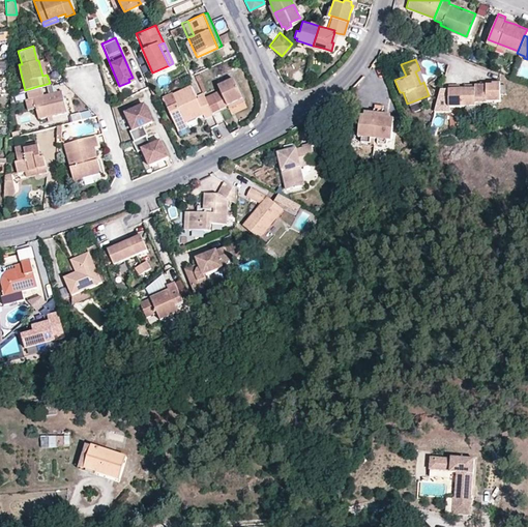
[(209,65),(199,69),(206,89),(216,85),(209,65)]
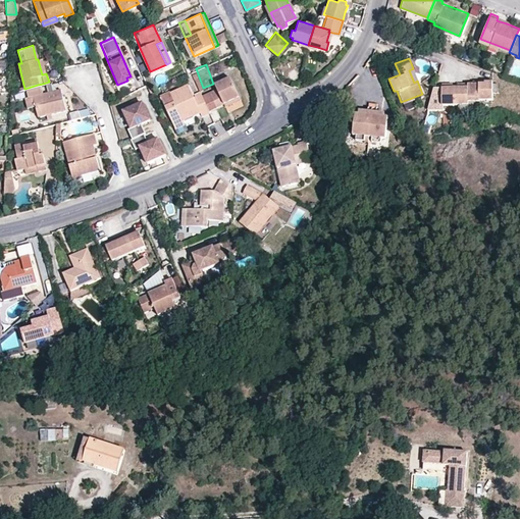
[(417,81),(418,81),(413,68),(409,70),(414,83),(417,81)]
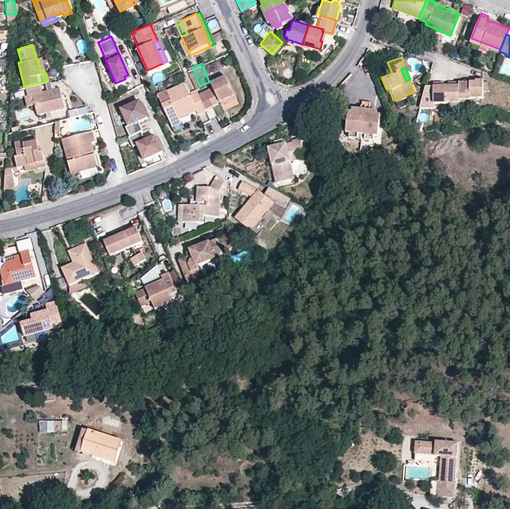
[(203,108),(217,102),(233,94),(224,76),(209,82),(211,86),(196,93),(203,108)]
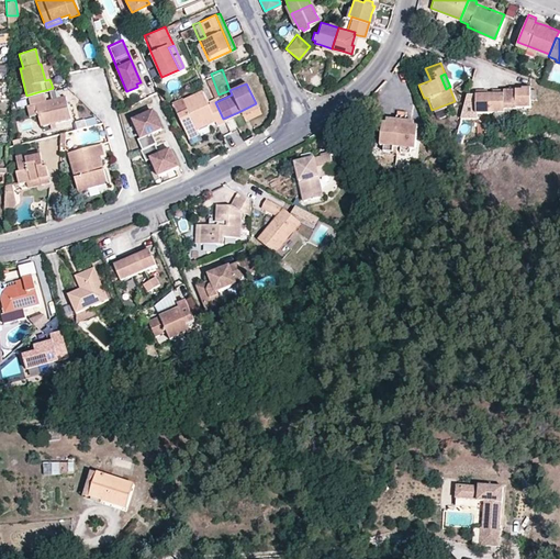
[(37,113),(40,124),(69,118),(62,86),(53,88),(46,90),(48,99),(43,100),(41,91),(26,96),(25,96),(28,104),(35,102),(37,113)]
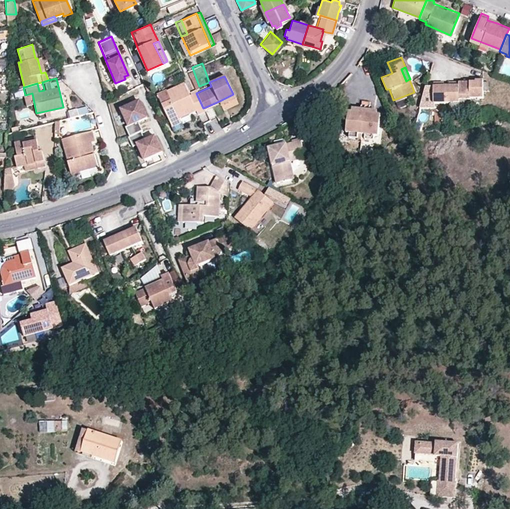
[(482,96),(482,86),(482,78),(474,78),(474,80),(468,80),(469,93),(469,96),(482,96)]
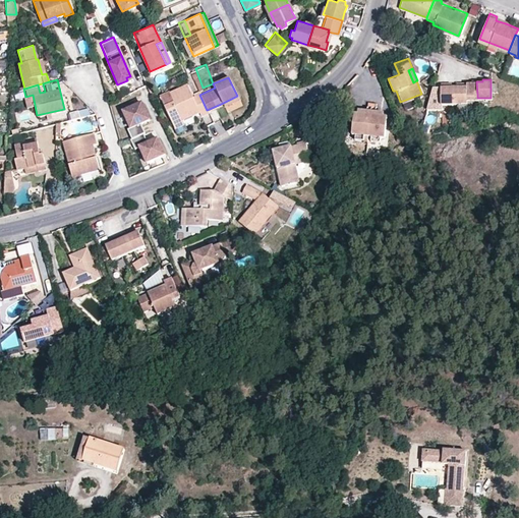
[(466,95),(477,95),(476,81),(471,81),(466,80),(466,84),(466,95)]
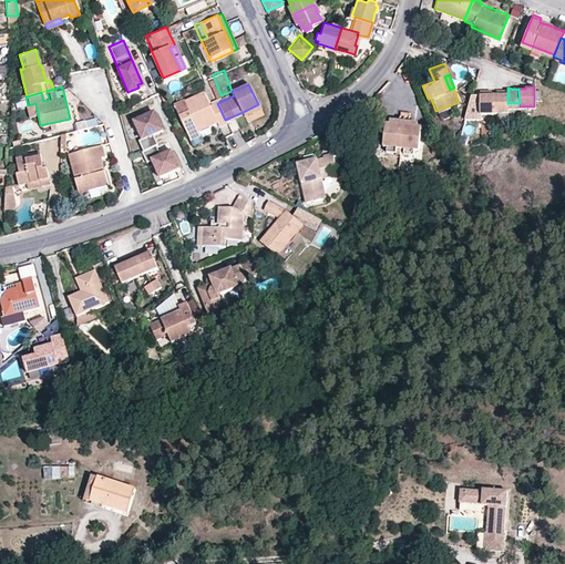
[(201,141),(196,131),(216,121),(217,124),(225,121),(225,120),(217,103),(216,102),(208,105),(202,92),(173,104),(193,145),(201,141)]
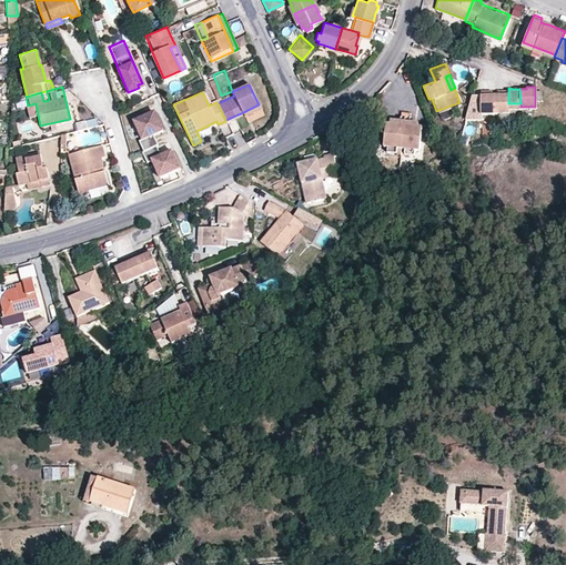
[(491,112),(495,112),(494,93),(491,92),(479,93),(481,112),(491,112)]
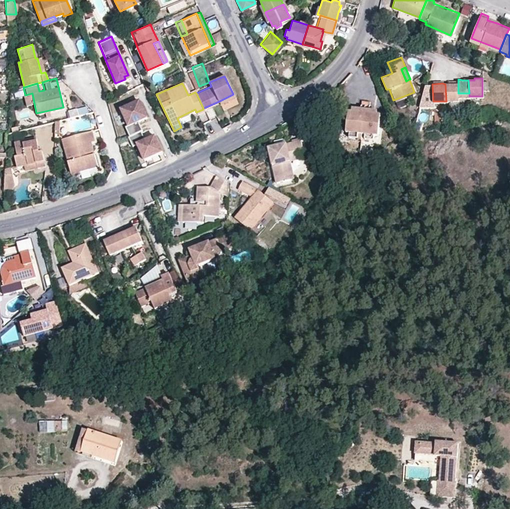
[(448,84),(445,84),(446,101),(458,101),(458,97),(458,93),(458,83),(448,83),(448,84)]
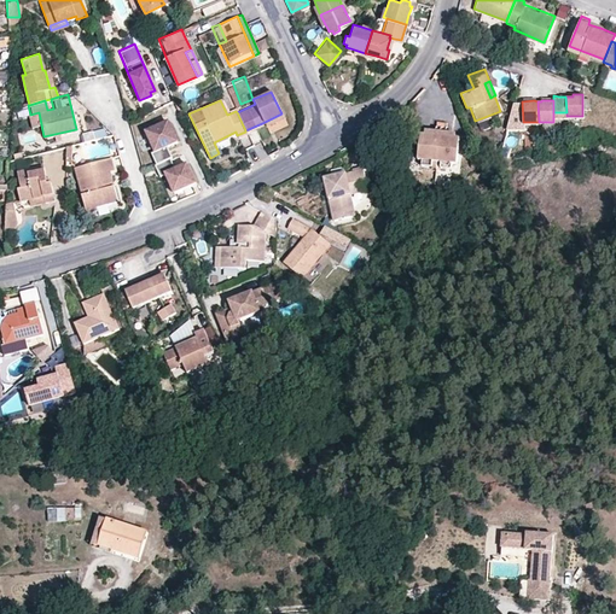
[(25,116),(29,127),(41,124),(39,112),(30,115),(25,116)]
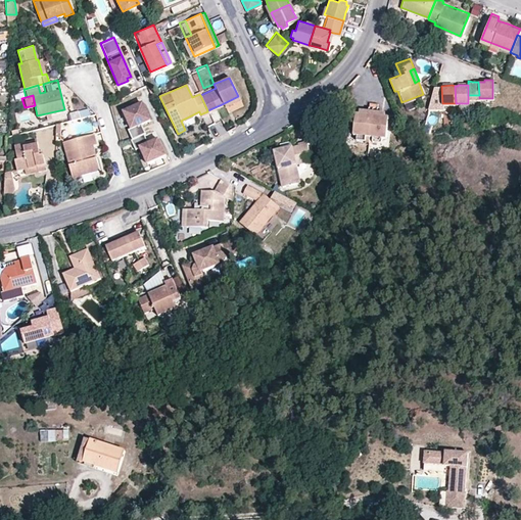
[(222,104),(224,107),(240,100),(238,96),(222,104)]
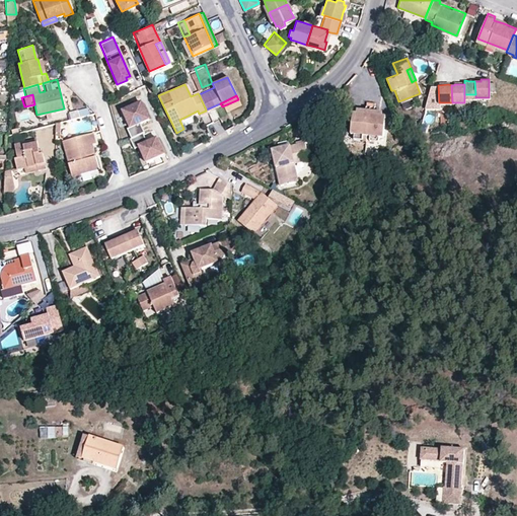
[(364,101),(364,107),(357,106),(356,111),(368,112),(369,102),(364,101)]
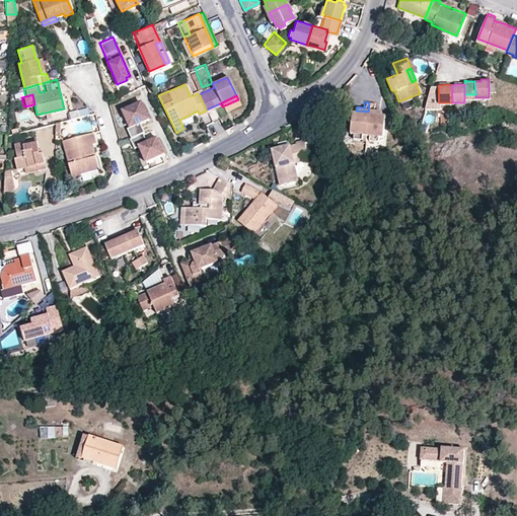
[(142,132),(143,131),(139,122),(147,118),(141,103),(138,105),(137,102),(122,109),(129,126),(126,127),(131,137),(142,132)]
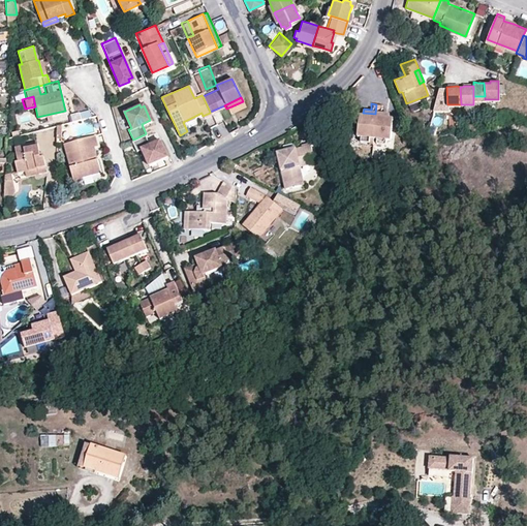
[(381,104),(376,104),(375,114),(389,116),(389,111),(381,110),(381,104)]
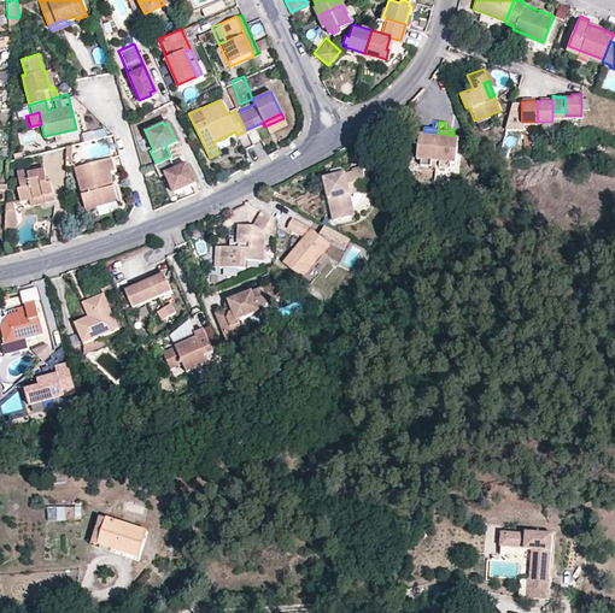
[(83,140),(104,134),(101,125),(81,131),(83,140)]
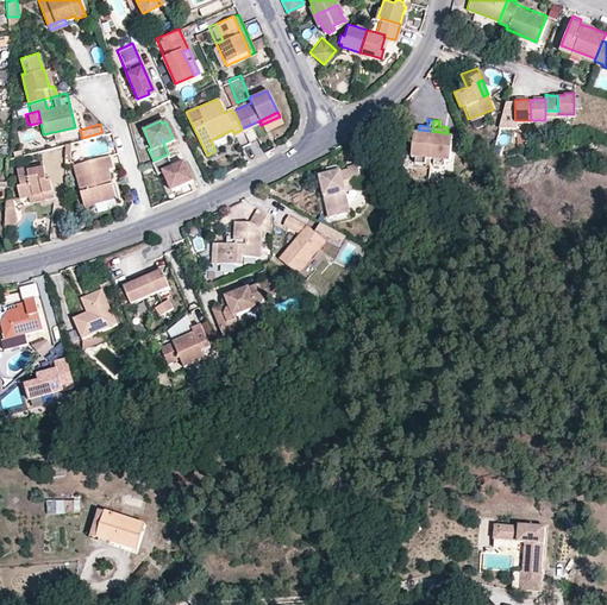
[(418,130),(412,128),(410,155),(413,155),(425,156),(426,157),(433,158),(444,158),(449,159),(452,133),(448,133),(432,131),(418,130)]
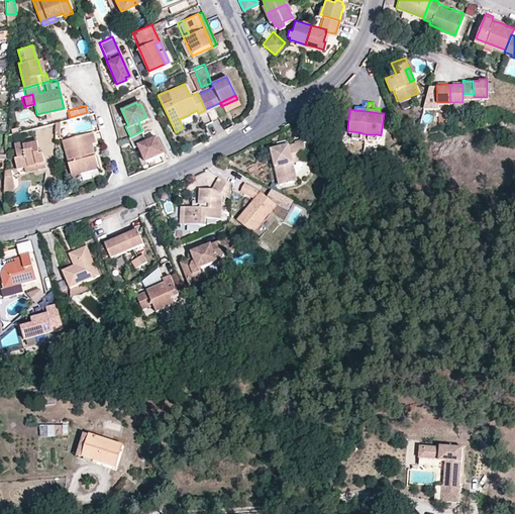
[(95,141),(92,131),(62,139),(72,178),(81,176),(80,173),(98,168),(95,155),(92,155),(89,142),(91,141),(95,141)]
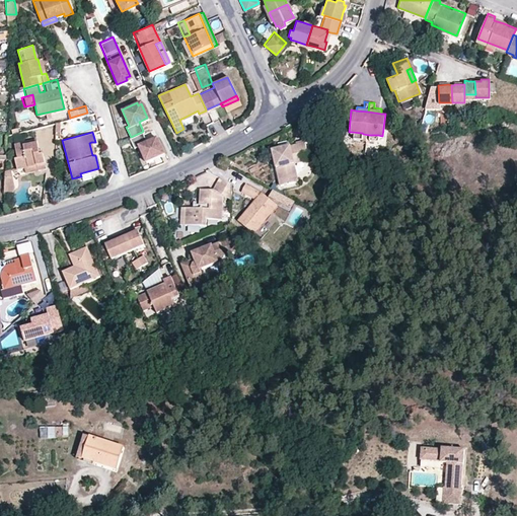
[(146,141),(142,132),(131,137),(129,137),(133,147),(138,145),(145,161),(163,153),(156,136),(146,141)]
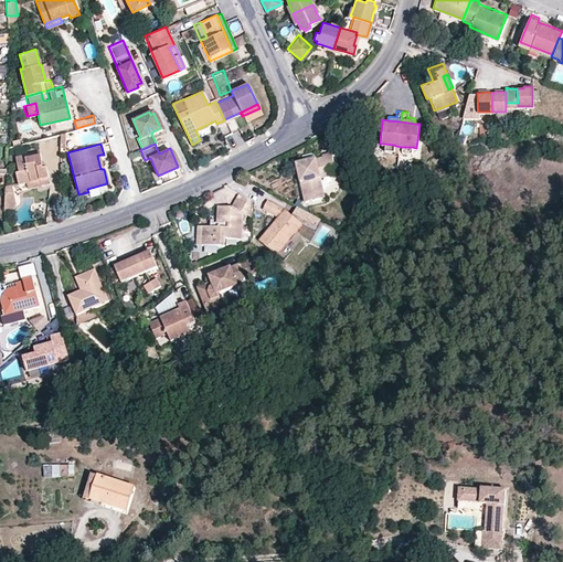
[(40,181),(40,184),(50,182),(46,166),(42,167),(41,162),(39,149),(14,155),(18,171),(14,171),(18,183),(25,181),(34,179),(34,182),(40,181)]
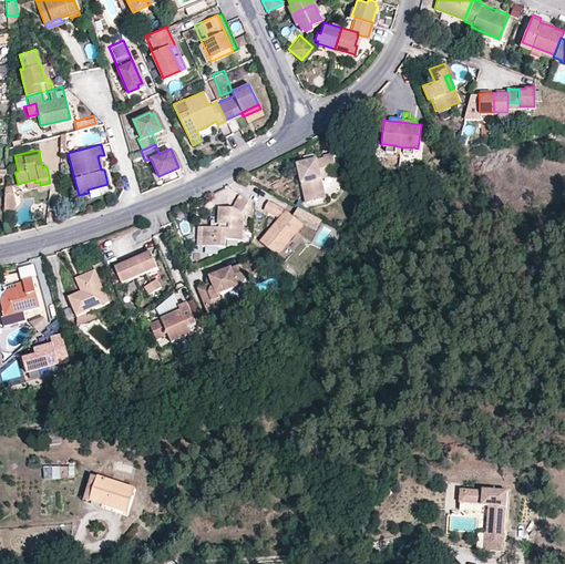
[(331,153),(296,162),(305,201),(325,195),(319,173),(335,170),(331,153)]
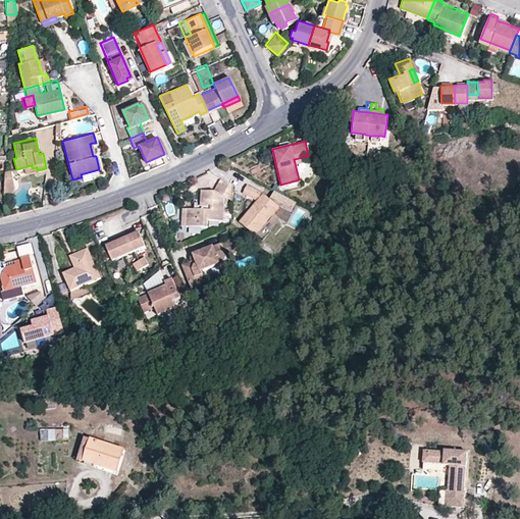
[(299,179),(303,178),(299,161),(309,159),(308,156),(294,159),(299,179)]
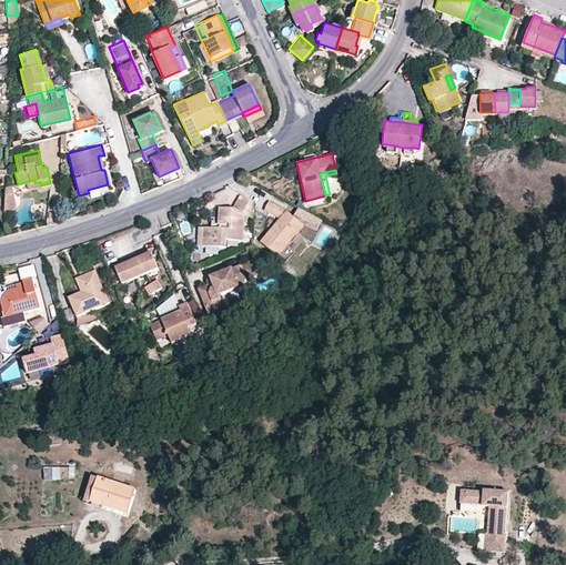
[(10,195),(4,197),(4,211),(13,210),(16,204),(12,192),(12,194),(10,195)]
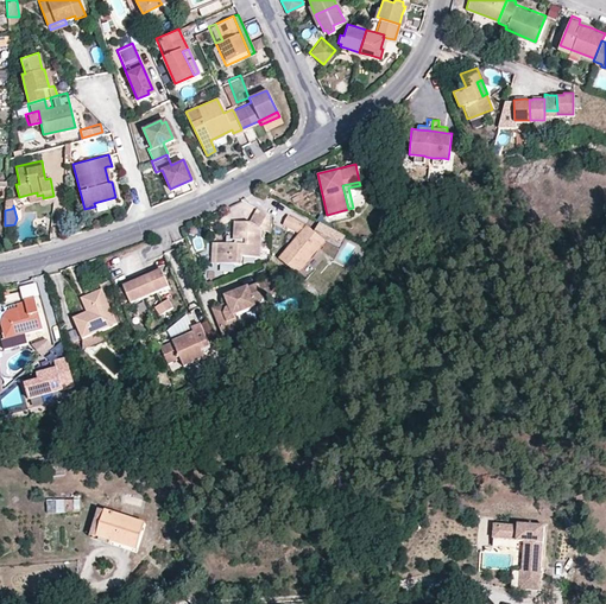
[(256,205),(248,218),(260,226),(269,230),(270,213),(256,205)]
